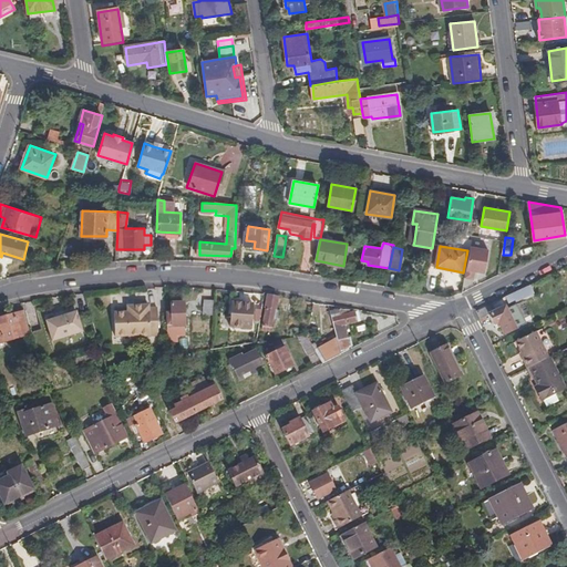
[(485,272),(488,250),(471,247),(465,278),(474,279),(475,271),(485,272)]
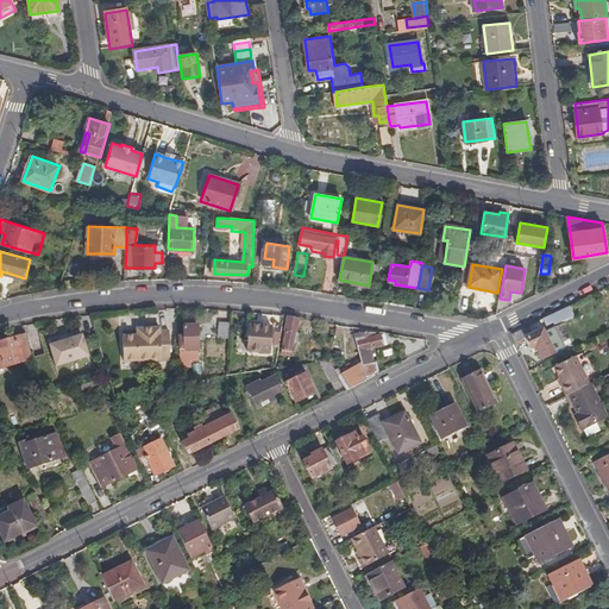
[(572,311),(571,306),(544,319),(547,326),(559,319),(558,318),(572,311)]
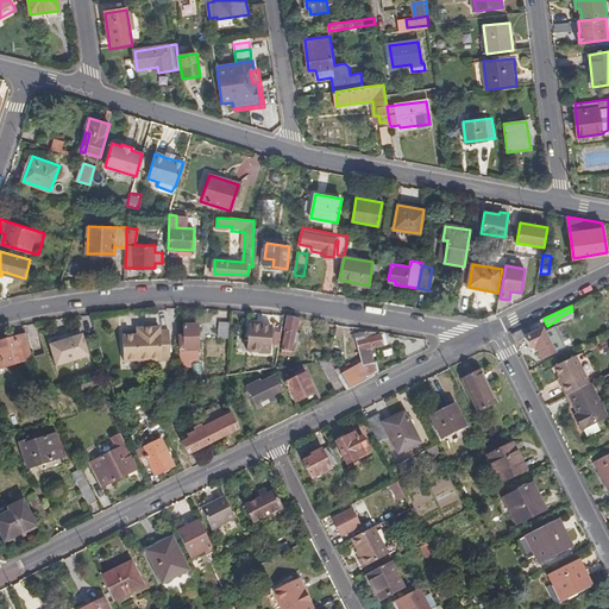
[(293,351),(299,318),(289,316),(282,349),(283,350),(292,351),(293,351)]
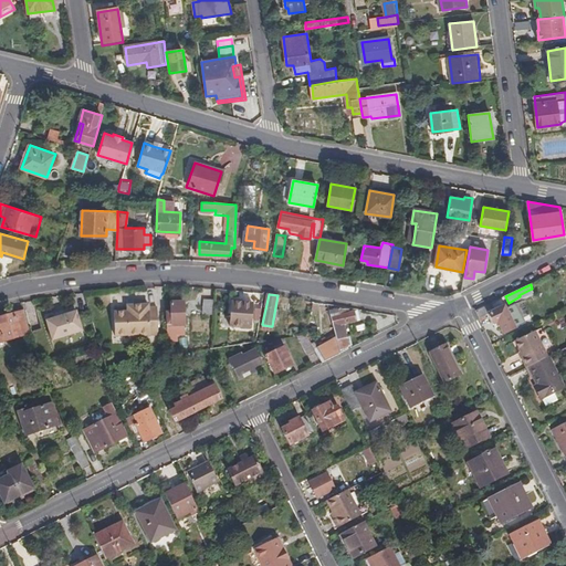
[(186,333),(185,300),(171,300),(173,311),(167,312),(168,341),(178,339),(178,334),(186,333)]
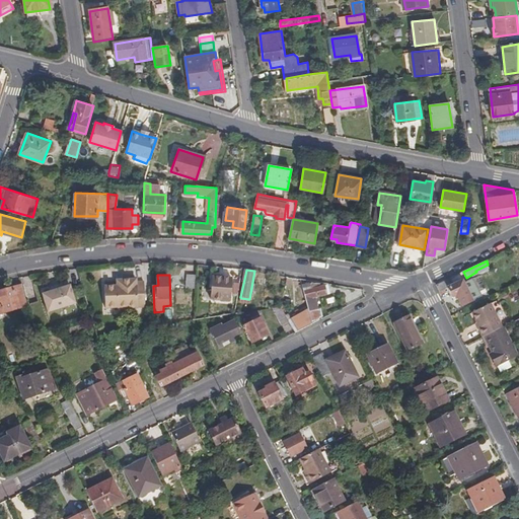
[(196,289),(196,276),(188,275),(187,288),(196,289)]
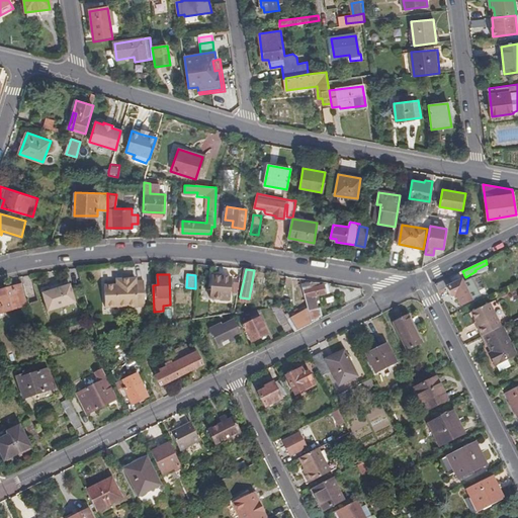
[(230,299),(232,277),(212,275),(210,294),(213,294),(213,298),(230,299)]
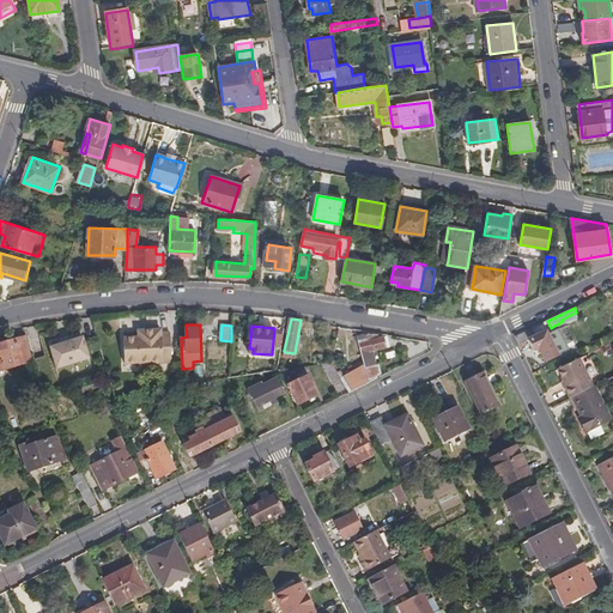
[(162,329),(145,331),(145,338),(139,338),(125,339),(126,364),(140,363),(140,365),(163,364),(163,363),(171,363),(171,333),(162,333),(162,329)]
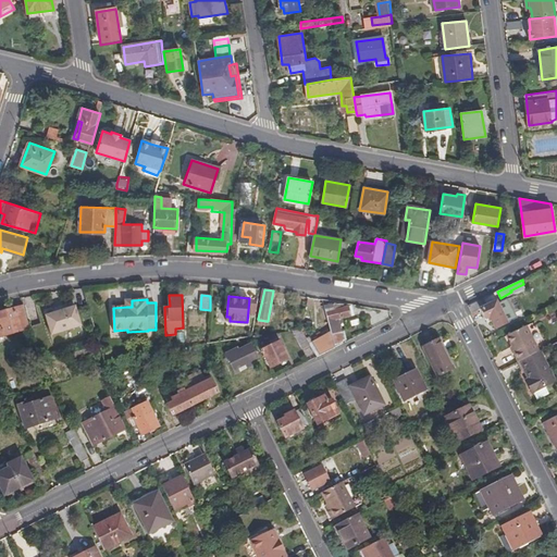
[(485,308),(481,300),(467,307),(471,314),(480,310),(485,320),(491,317),(497,329),(508,323),(517,319),(508,300),(498,305),(497,301),(485,308)]
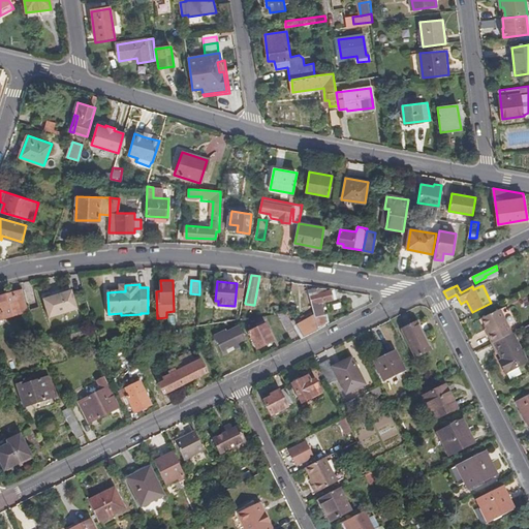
[(43,298),(42,300),(49,319),(78,310),(71,290),(69,289),(66,290),(65,292),(50,298),(47,297),(43,298)]
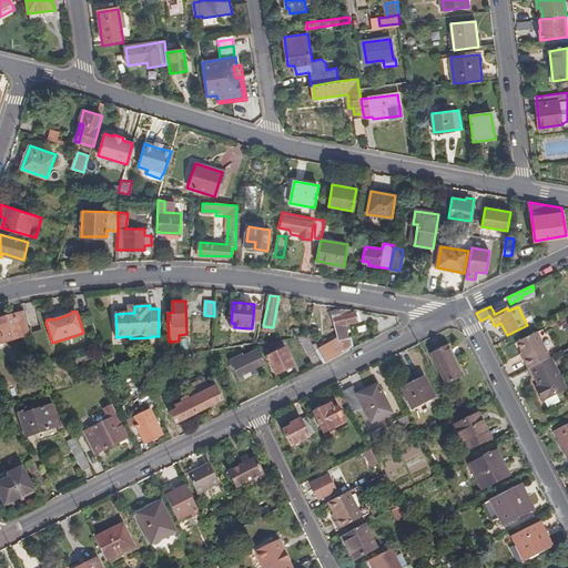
[(340,311),(331,312),(338,340),(342,351),(351,348),(348,340),(344,327),(358,323),(355,314),(350,315),(348,312),(340,311)]
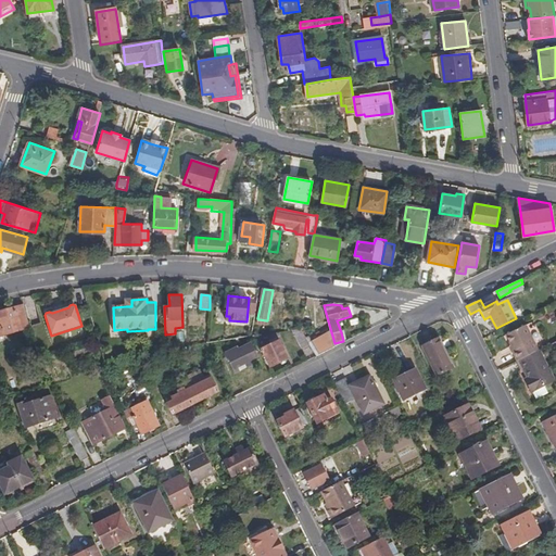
[(30,328),(25,305),(0,313),(0,332),(4,331),(5,336),(30,328)]
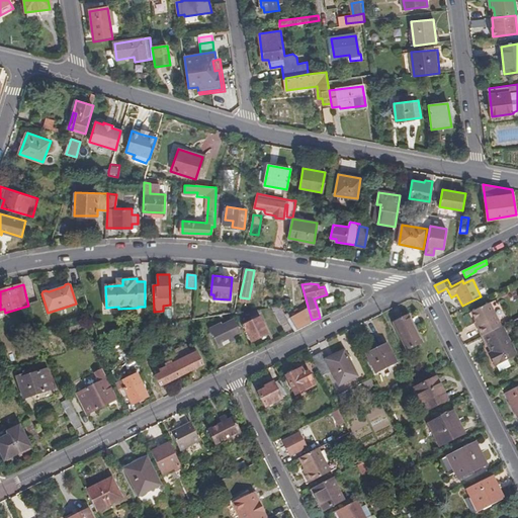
[(482,336),(500,327),(489,303),(470,312),(476,322),(479,327),(477,328),(482,336)]
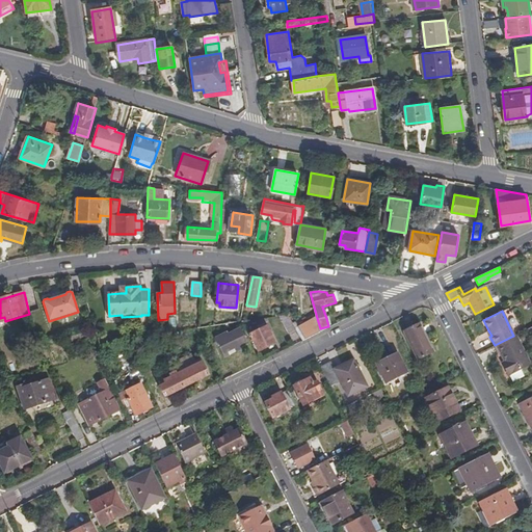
[(296,327),(288,315),(280,316),(289,333),(297,329),(296,327)]
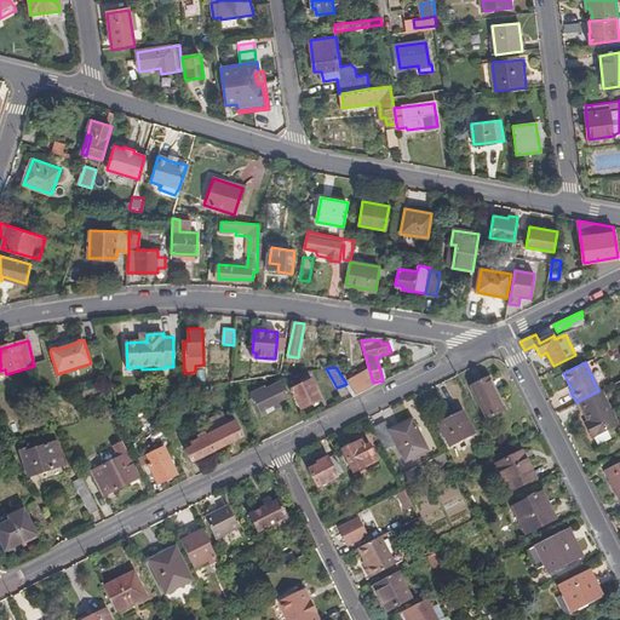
[(354,397),(373,388),(373,383),(369,371),(345,382),(346,384),(354,397)]
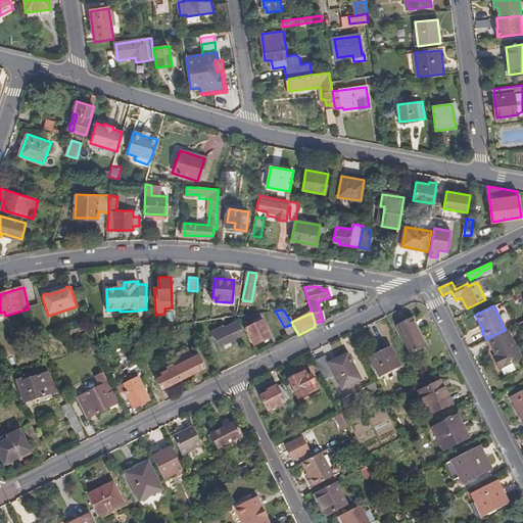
[(247,315),(237,316),(242,327),(244,326),(248,324),(247,321),(247,315)]
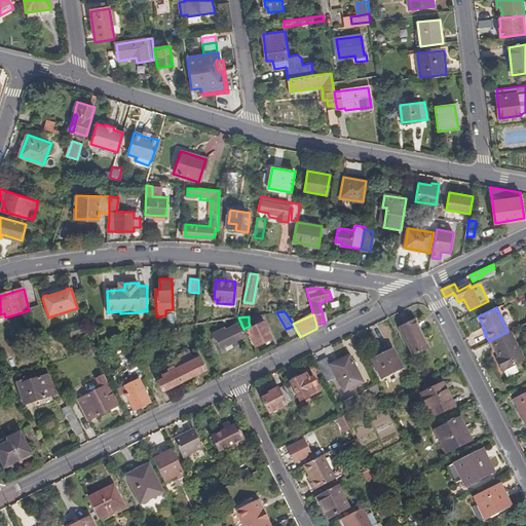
[(250,326),(246,328),(256,346),(271,339),(262,320),(250,326)]
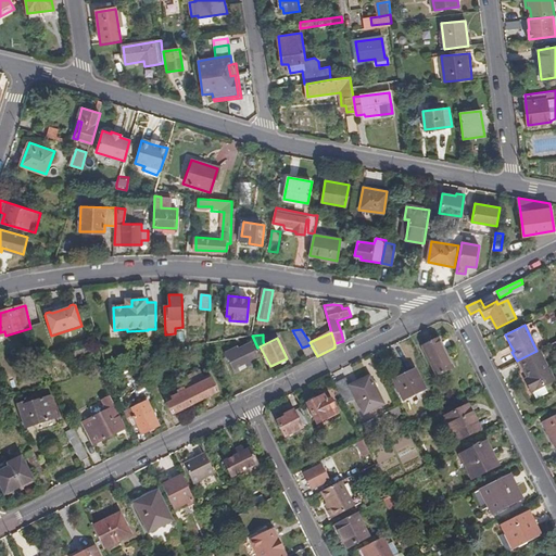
[(438,376),(452,368),(436,339),(422,345),(438,376)]
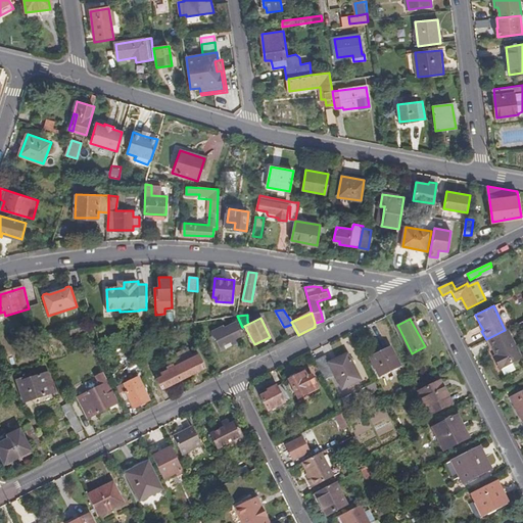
[(235,339),(242,335),(236,323),(224,329),(223,327),(211,333),(220,351),(237,343),(235,339)]
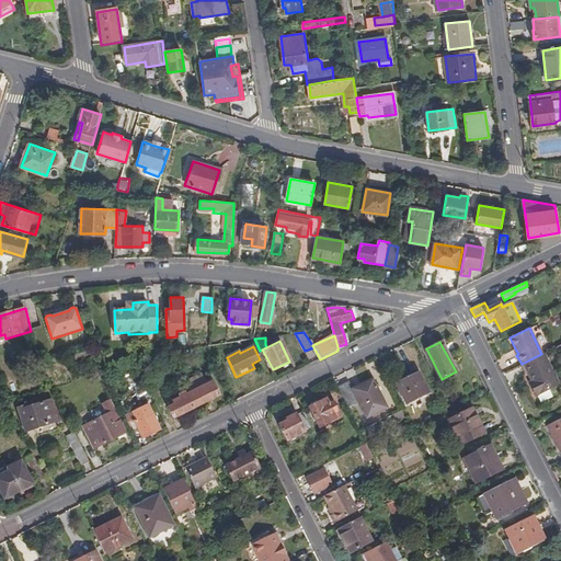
[(91,347),(84,350),(81,351),(84,358),(94,354),(91,347)]
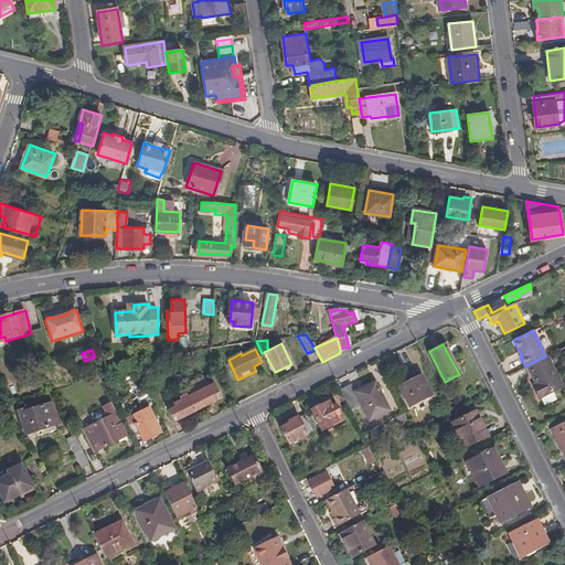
[(561,386),(545,356),(525,366),(534,384),(531,386),(539,398),(540,398),(543,405),(555,398),(551,392),(561,386)]
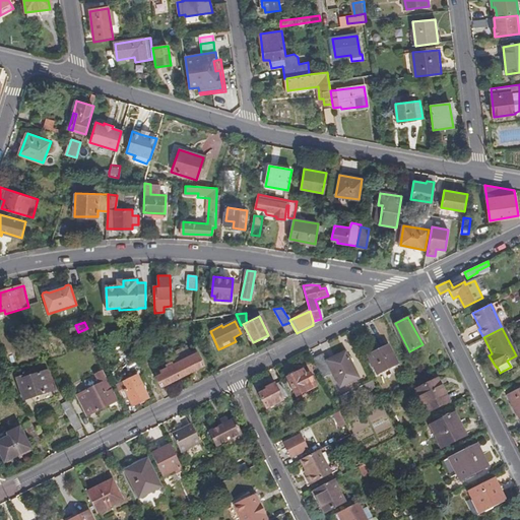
[(180,358),(172,362),(174,365),(180,378),(204,366),(196,350),(191,352),(186,342),(175,347),(176,349),(180,358)]
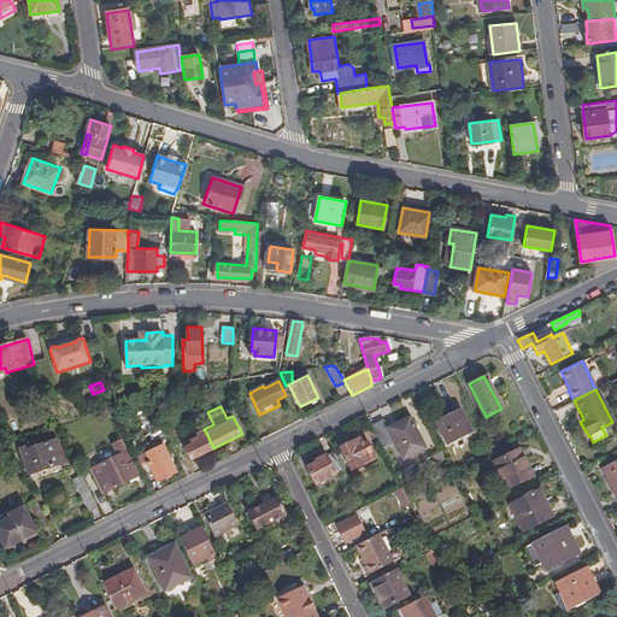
[(470,432),(458,409),(444,417),(445,419),(436,423),(446,444),(470,432)]
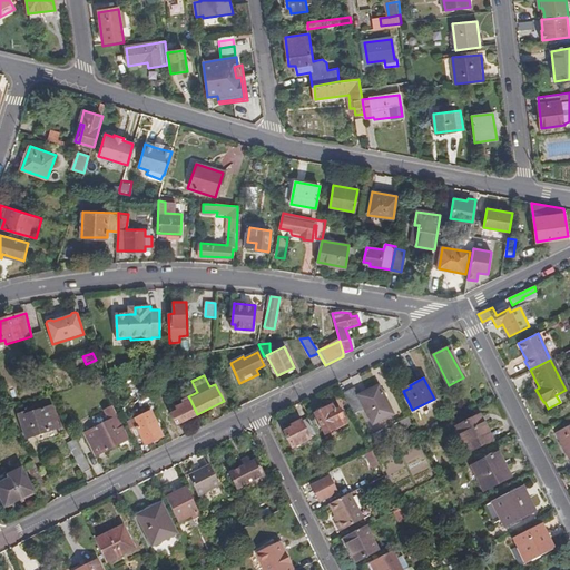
[(193,383),(184,387),(188,396),(197,392),(193,383)]
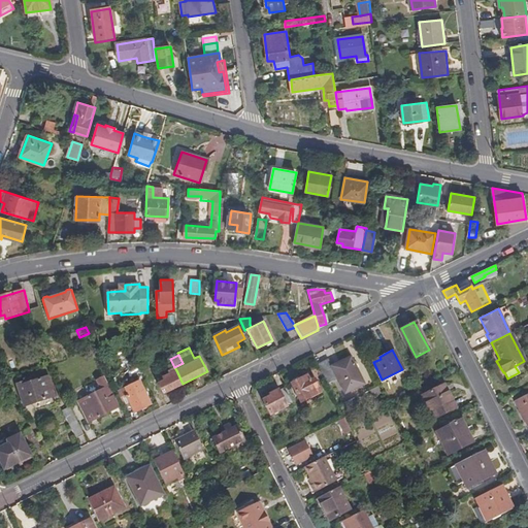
[(328,359),(318,364),(330,389),(341,384),(345,393),(354,388),(361,385),(363,384),(350,357),(332,366),(328,359)]
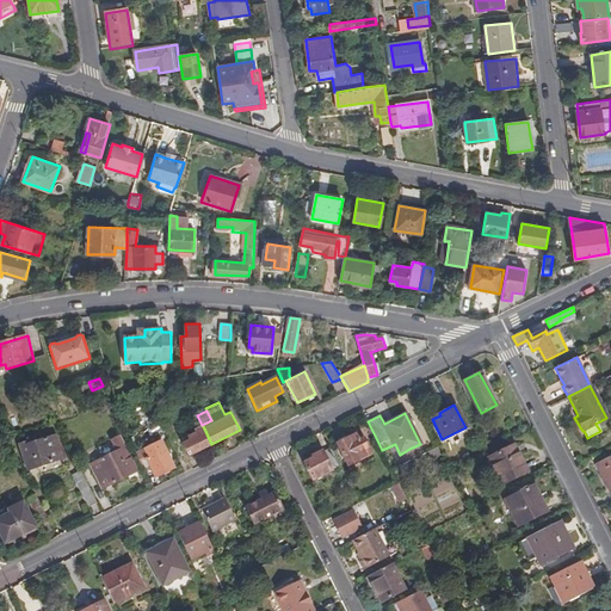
[(155,433),(162,430),(159,424),(152,429),(155,433)]
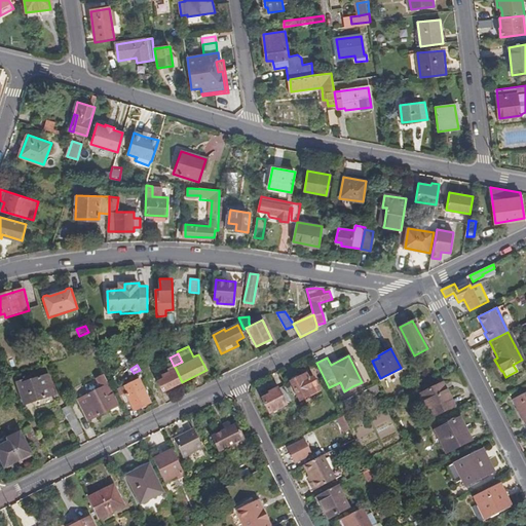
[(163,391),(182,382),(176,369),(162,376),(163,378),(158,382),(163,391)]
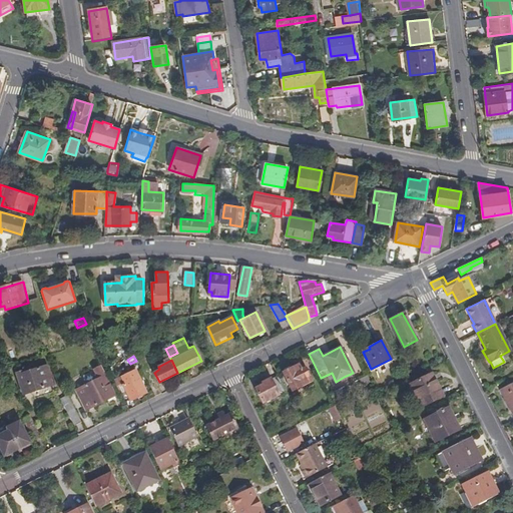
[(52,385),(46,365),(29,370),(28,366),(21,368),(22,370),(15,373),(22,394),(52,385)]
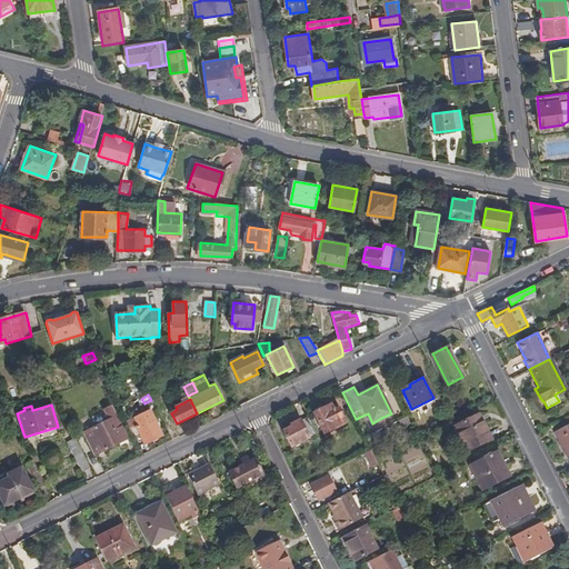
[(345,422),(338,409),(333,411),(330,405),(313,412),(323,433),(345,422)]
